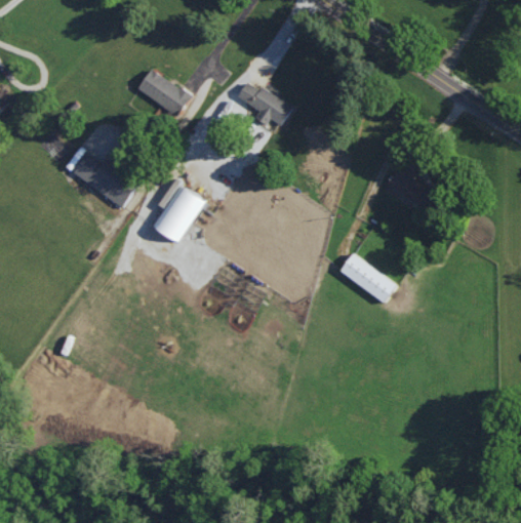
[(136,91),(178,115),(191,93),(149,69),(136,91)]
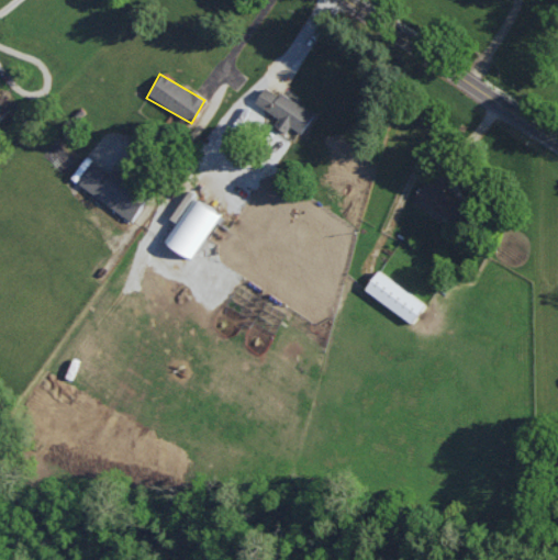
[(265,85),(254,103),(277,118),(272,126),(285,133),(288,126),(301,135),(313,115),(265,85)]
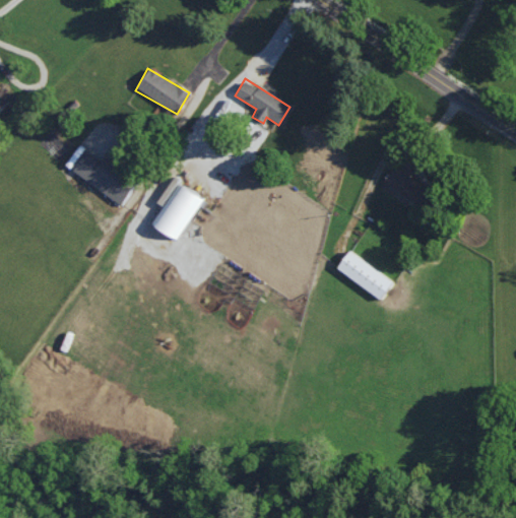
[(0,111),(8,100),(0,94),(0,92),(3,88),(0,85),(0,111)]
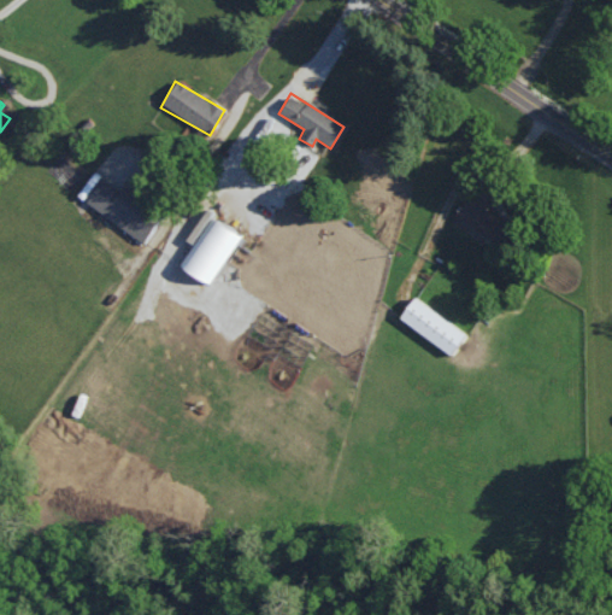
[(84,203),(142,244),(163,215),(123,187),(119,192),(101,180),(84,203)]
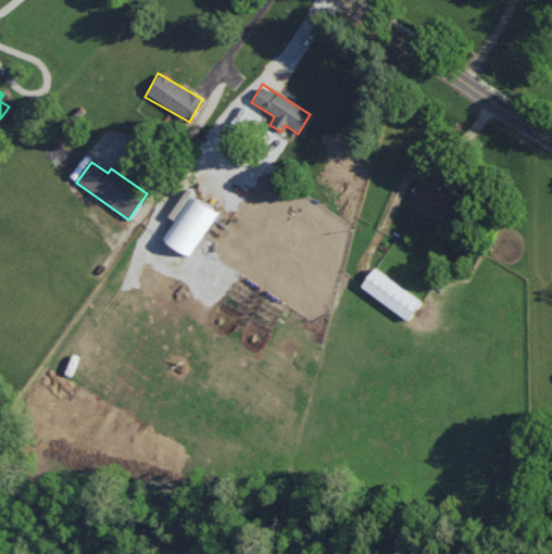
[(410,192),(451,225),(463,210),(437,188),(444,179),(429,167),(410,192)]
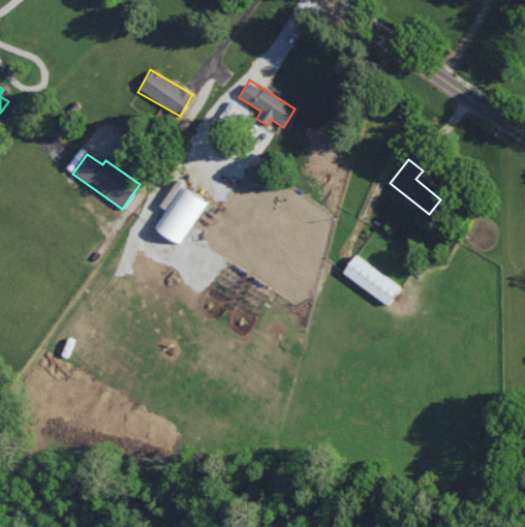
[(178,244),(206,203),(181,185),(153,226),(178,244)]
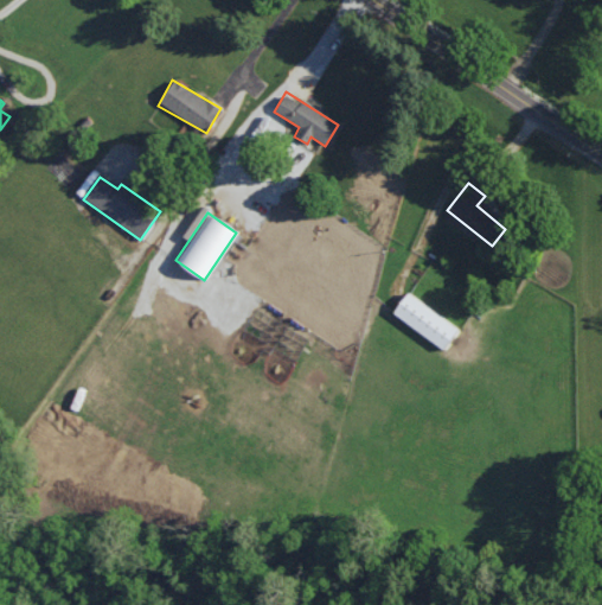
[(458,330),(408,293),(392,312),(442,350),(458,330)]
